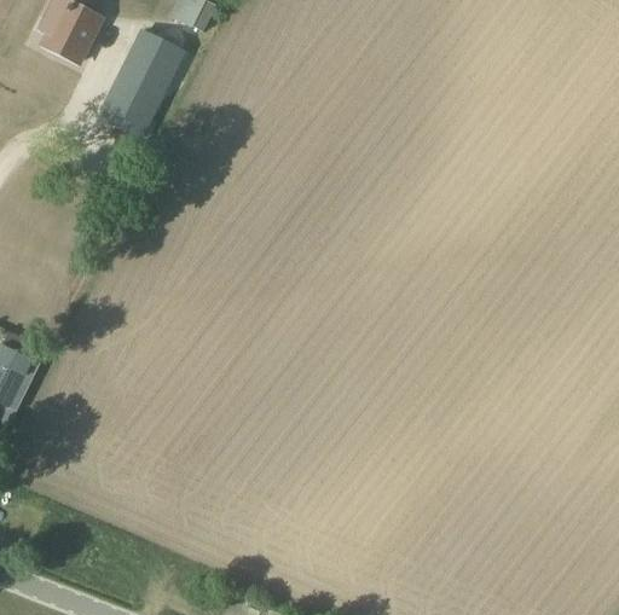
[(52,21),(40,44),(77,62),(99,17),(86,10),(91,0),(51,0),(42,16),(52,21)]
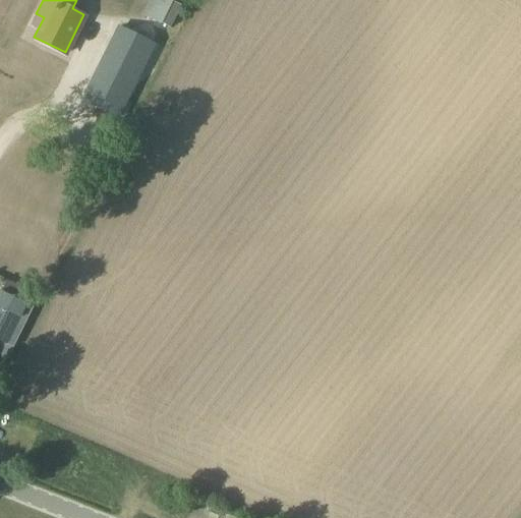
[(162,21),(173,0),(148,0),(145,7),(141,13),(162,22),(162,21)]
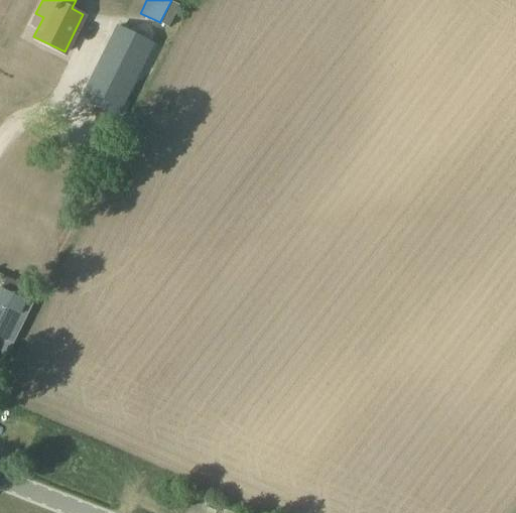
[(168,25),(171,19),(179,3),(173,0),(171,0),(160,21),(168,25)]
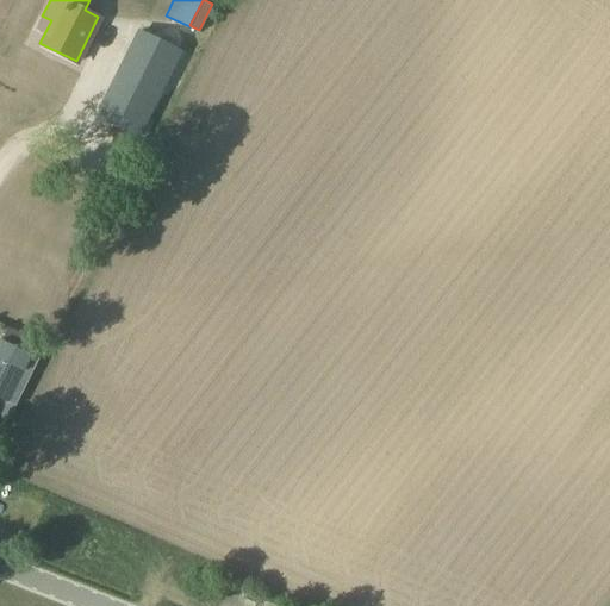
[(138,27),(107,89),(120,95),(109,120),(138,136),(182,50),(138,27)]
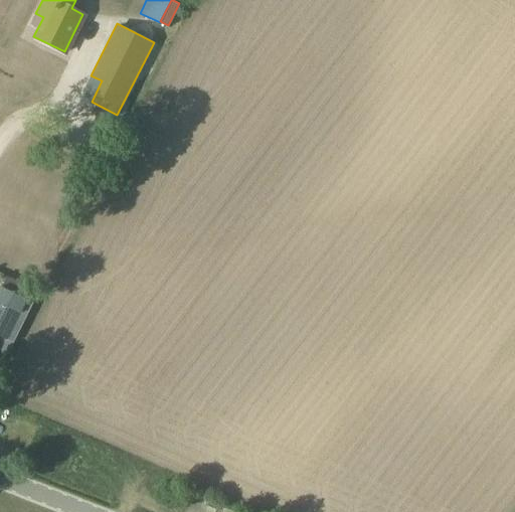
[(0,290),(0,331),(9,336),(28,297),(3,284),(0,290)]
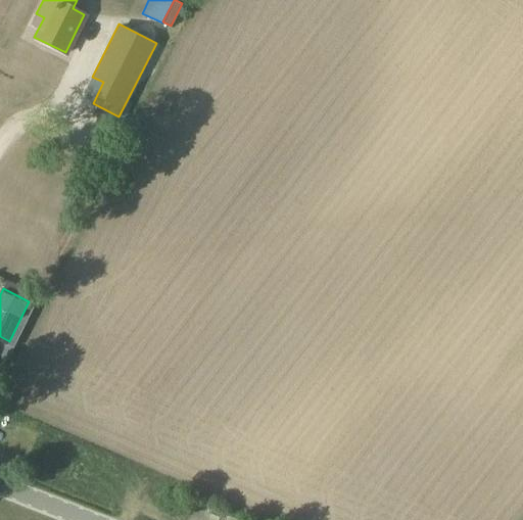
All buildings are outlined.
